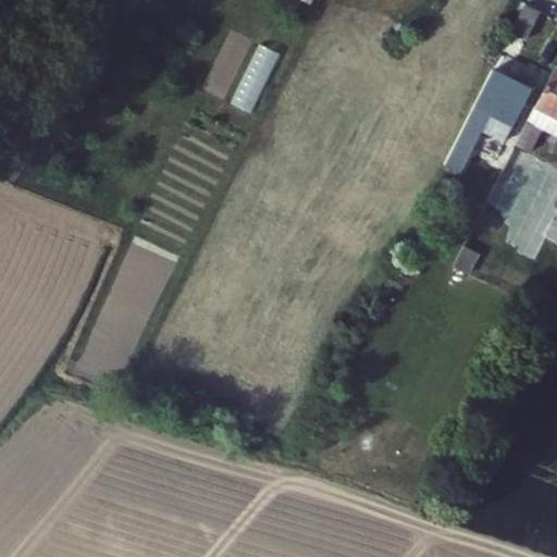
[(282,0),(304,9),(307,0),(282,0)]
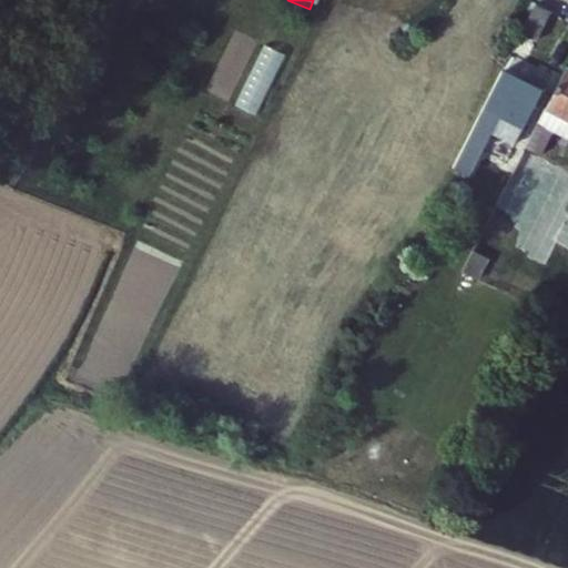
[(529,2),(517,29),(530,34),(544,8),(529,2)]
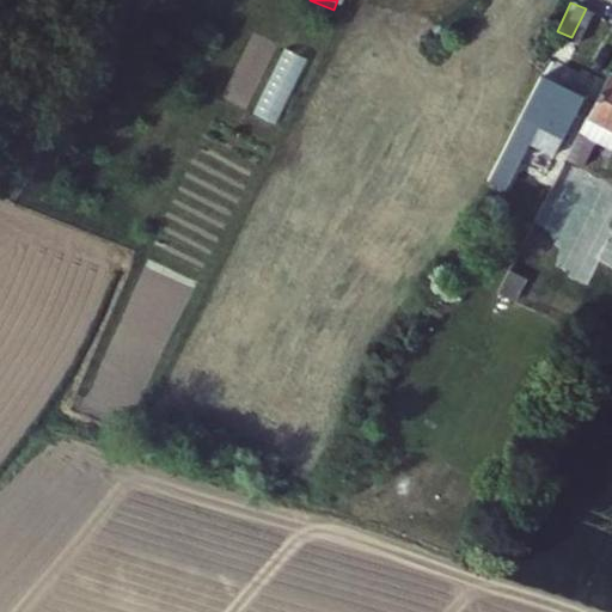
[(259,36),(228,102),(282,127),(313,61),(259,36)]
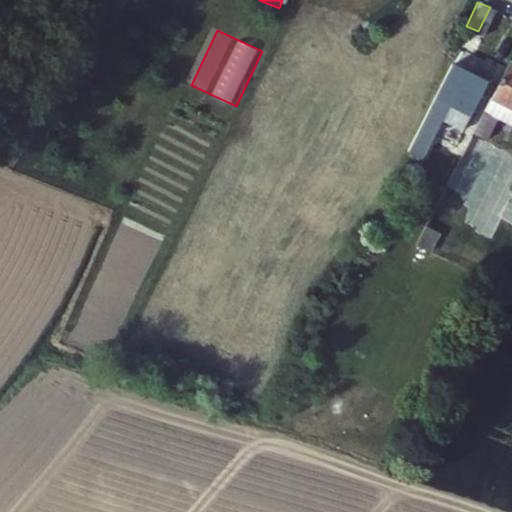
[(491,66),(455,49),(413,140),(428,147),(452,93),(474,104),(491,66)]
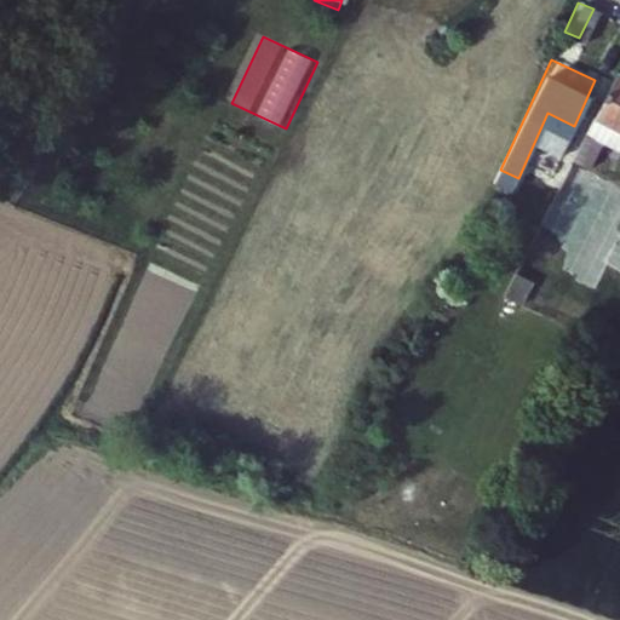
[(619,68),(577,160),(598,170),(610,143),(619,147),(619,68)]
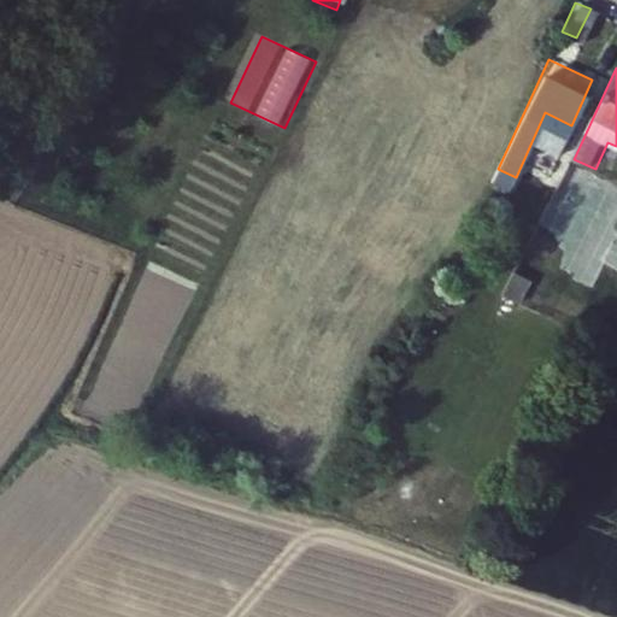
[(544,272),(527,264),(515,291),(532,298),(544,272)]
